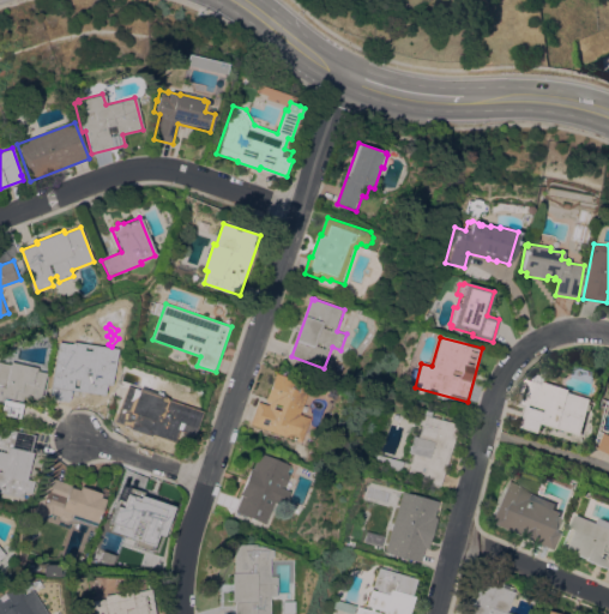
[(106,393),(79,389),(79,387),(73,386),(71,401),(52,398),(52,396),(50,396),(52,395),(50,395),(58,343),(82,347),(80,357),(110,362),(106,393)]
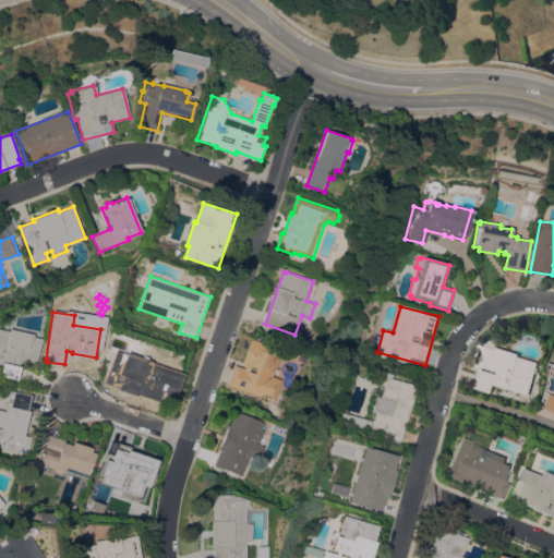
[(37,364),(22,361),(17,381),(0,377),(0,368),(1,364),(0,363),(0,329),(9,331),(9,329),(34,335),(33,337),(43,339),(37,364)]
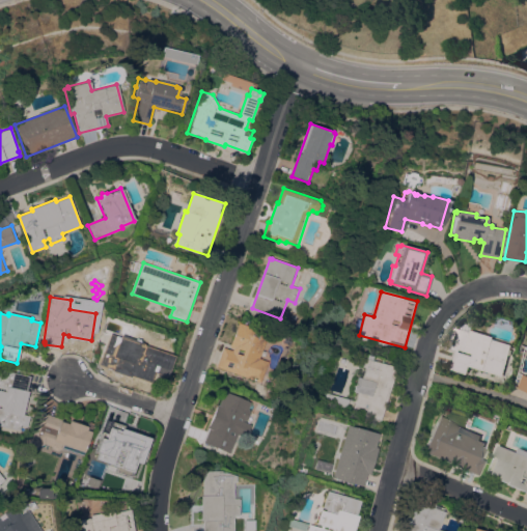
[(472,365),(470,373),(454,369),(460,351),(476,356),(476,353),(453,345),(459,327),(466,329),(469,319),(477,323),(475,330),(498,337),(497,338),(516,344),(515,348),(517,350),(516,355),(512,354),(506,375),(472,365)]
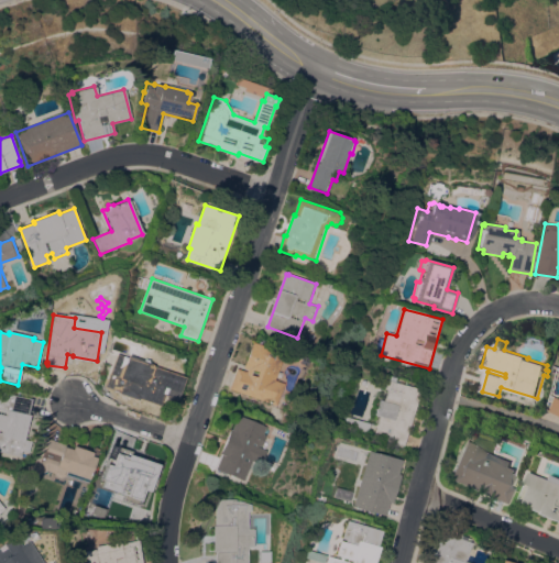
[(287,353),(278,381),(288,384),(281,406),(232,389),(239,368),(249,372),(250,370),(245,368),(254,342),(287,353)]
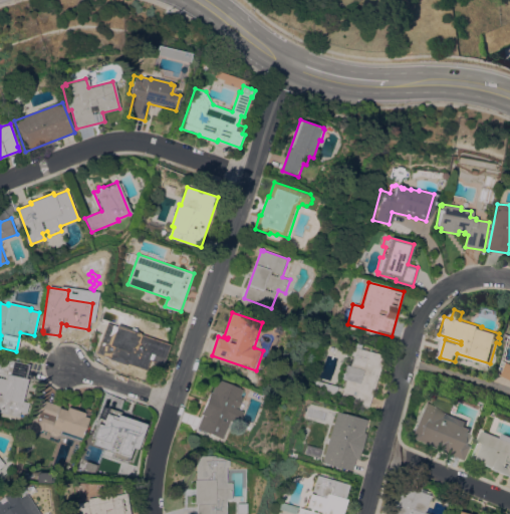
[(158,339),(147,370),(129,364),(129,365),(110,359),(110,357),(97,353),(107,323),(158,339)]
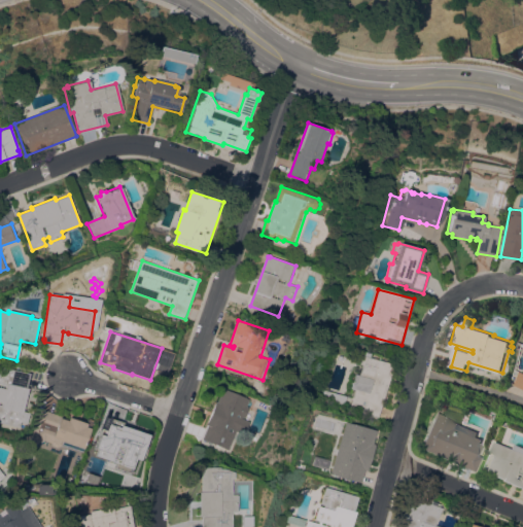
[(380,416),(349,408),(354,390),(350,389),(354,375),(358,376),(360,364),(358,364),(361,355),(394,364),(380,416)]
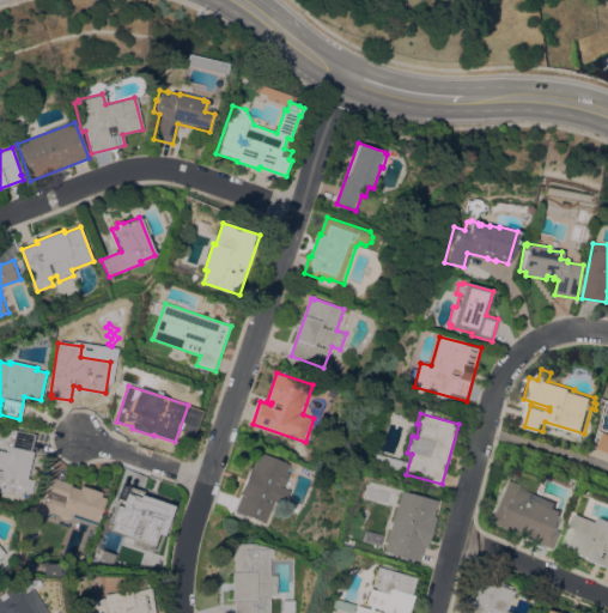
[(32,451),(35,451),(29,479),(37,480),(34,493),(25,491),(24,497),(0,491),(0,426),(36,435),(32,451)]
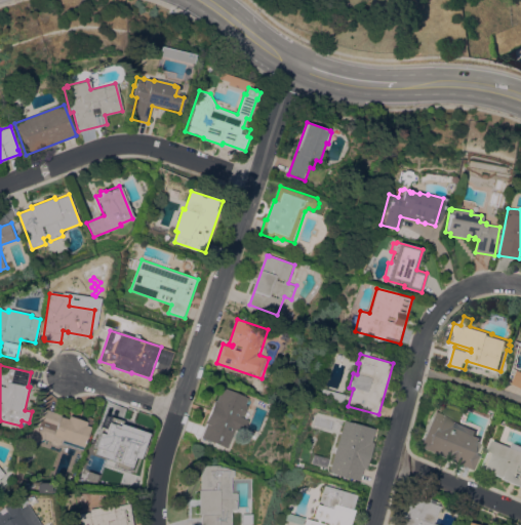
[(250,398),(247,405),(250,406),(246,416),(243,415),(243,416),(251,420),(245,436),(237,433),(231,449),(203,437),(209,423),(207,422),(216,400),(218,400),(224,387),(250,398)]
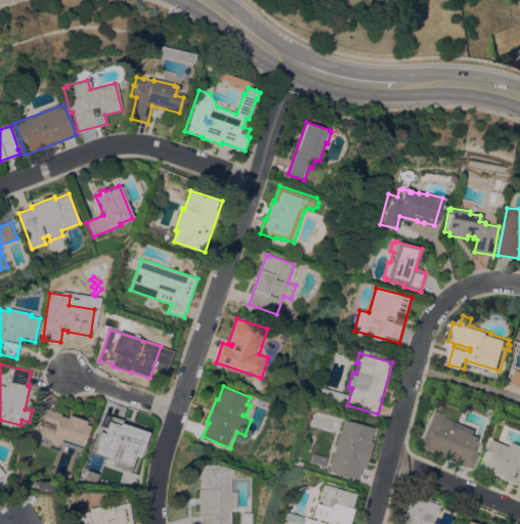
[(344,394),(342,403),(316,396),(318,388),(344,394)]
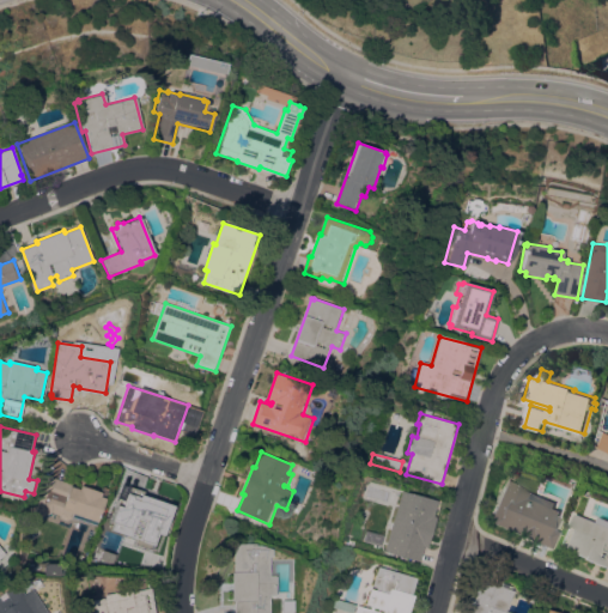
[(74,485),(74,486),(80,490),(83,485),(103,492),(102,496),(108,498),(99,522),(98,521),(97,526),(76,517),(71,521),(65,519),(62,516),(55,513),(42,519),(36,516),(50,475),(74,485)]
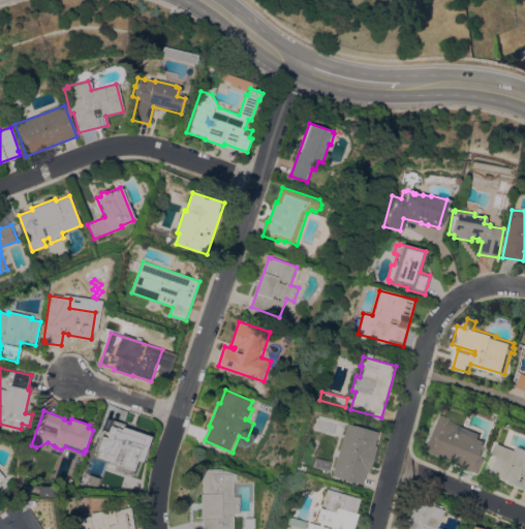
[(484,433),(482,437),(489,440),(482,457),(485,458),(479,473),(461,466),(462,465),(426,450),(426,449),(425,448),(438,414),(484,433)]
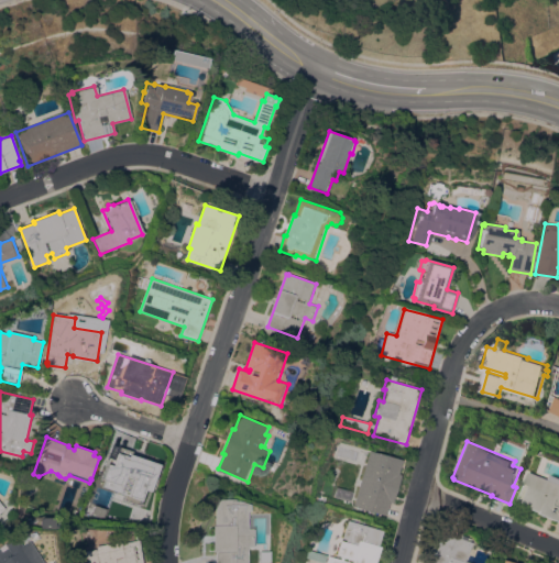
[(161,462),(112,448),(101,486),(129,495),(127,500),(142,505),(146,490),(152,492),(161,462)]
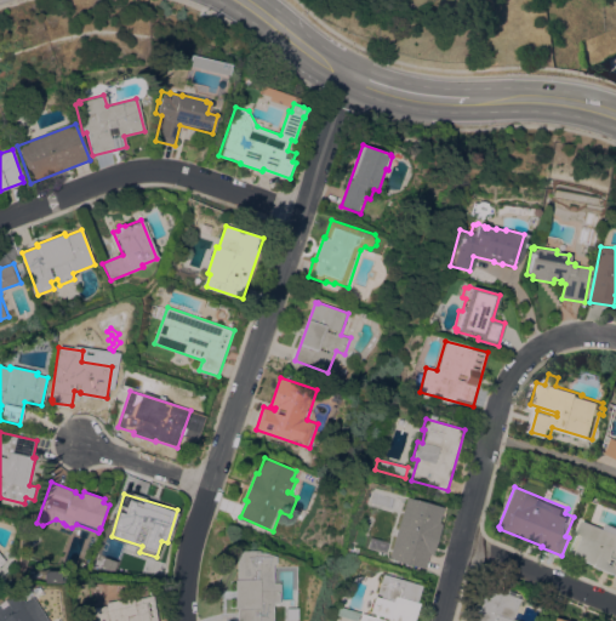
[(439,523),(443,523),(434,554),(431,553),(427,568),(389,558),(405,497),(444,507),(439,523)]
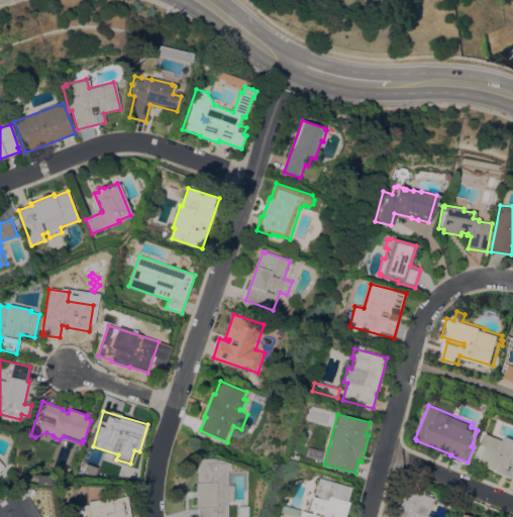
[(508,439),(509,435),(512,436),(512,478),(495,472),(495,471),(478,463),(490,432),(508,439)]
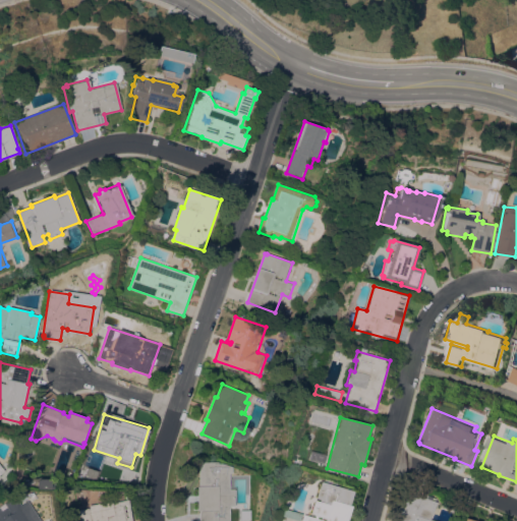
[(231,489),(237,489),(237,505),(232,505),(232,520),(200,520),(200,511),(198,511),(198,485),(200,485),(199,462),(219,462),(219,463),(222,463),(233,466),(233,472),(231,473),(231,489)]
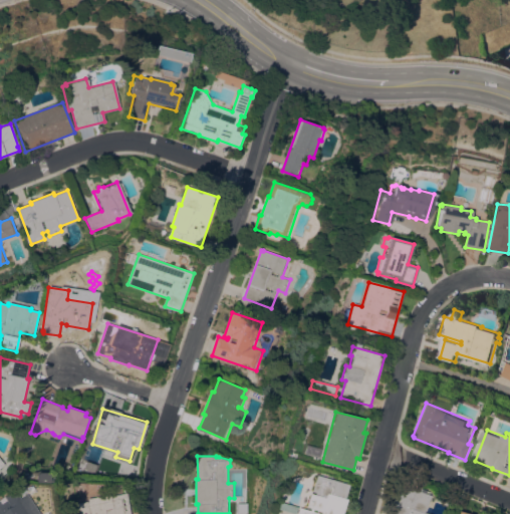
[(349,485),(345,498),(347,499),(342,513),(296,513),(298,508),(309,511),(310,509),(305,507),(309,493),(324,498),(325,496),(311,492),(316,475),(349,485)]
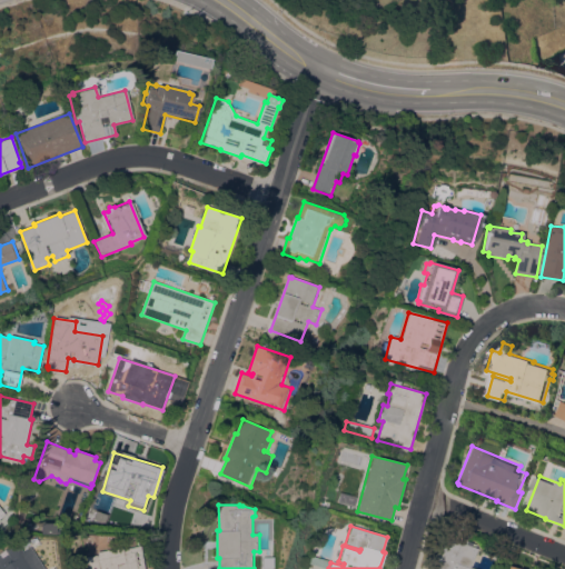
[(473,567),(479,568),(433,568),(445,536),(478,548),(473,567)]
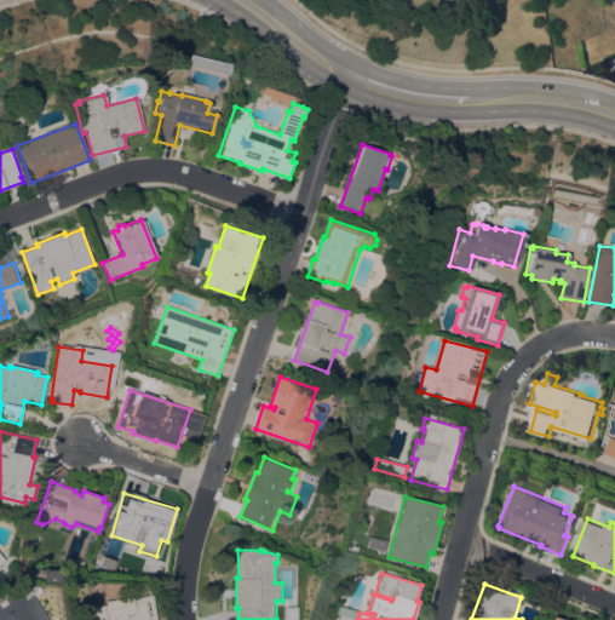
[(0,619),(0,601),(17,590),(26,601),(33,596),(50,619),(0,619)]
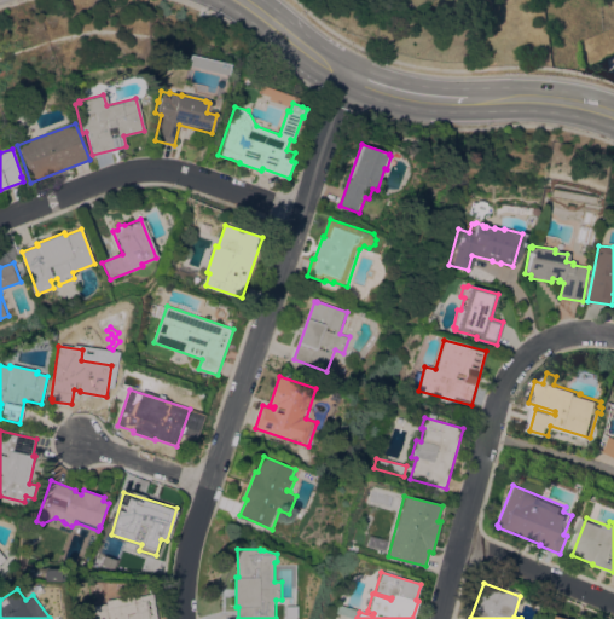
[(160,618),(87,618),(86,608),(109,603),(108,600),(134,595),(135,597),(155,593),(160,618)]
